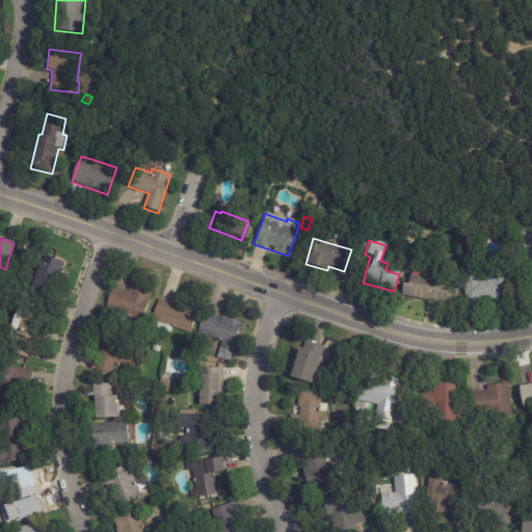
[(47,296),(29,290),(42,254),(64,262),(52,298),(47,296)]
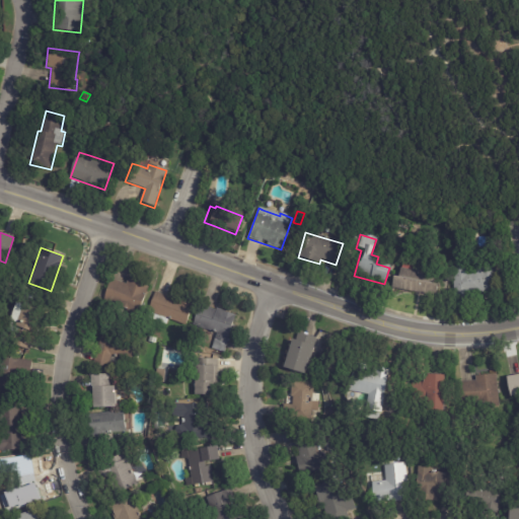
[(494,291),(484,291),(484,294),(469,294),(469,299),(453,300),(452,267),(467,266),(467,270),(479,270),(479,265),(493,264),(494,291)]
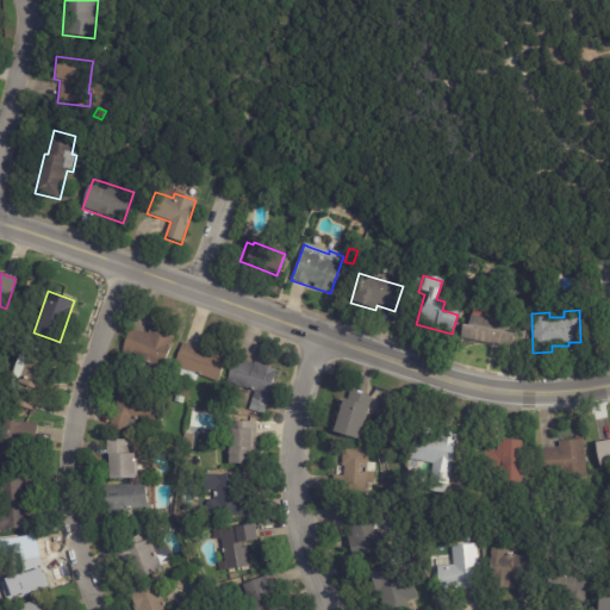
[(493,346),(460,340),(465,316),(470,316),(471,311),(486,313),(485,319),(517,325),(512,349),(493,346)]
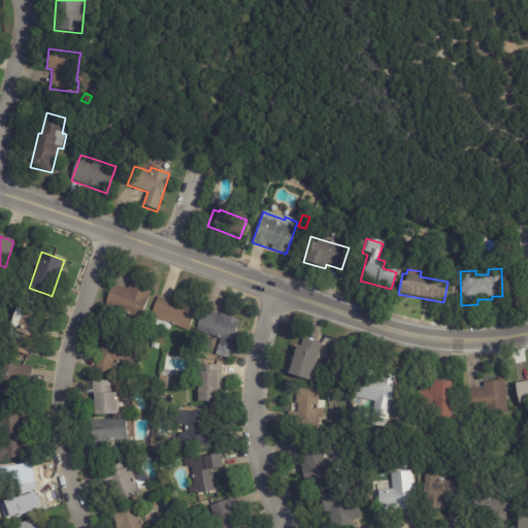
[(139,325),(103,311),(113,284),(129,290),(131,284),(152,291),(139,325)]
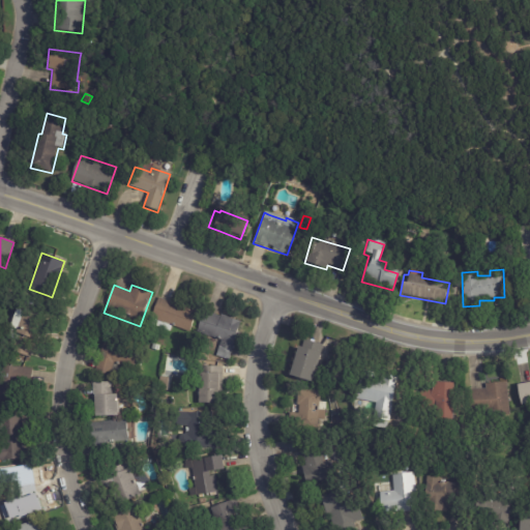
[(162,299),(180,305),(181,302),(198,308),(189,331),(174,326),(172,331),(152,325),(154,319),(152,319),(159,298),(162,299)]
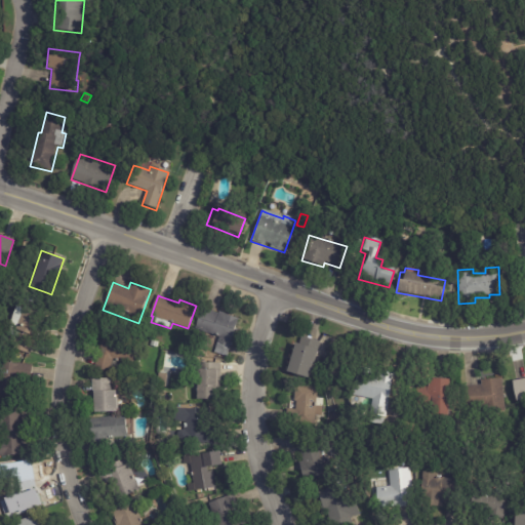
[(39,327),(29,354),(0,342),(15,304),(44,315),(39,327)]
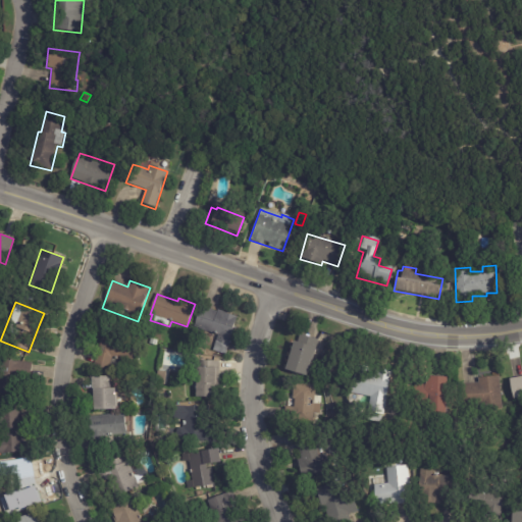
[(202,307),(216,311),(217,310),(237,316),(225,354),(211,350),(216,334),(193,327),(200,306),(202,307)]
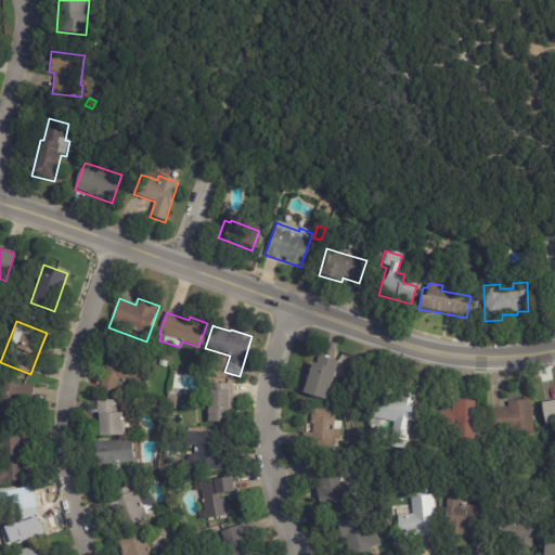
[(100,386),(110,355),(144,364),(138,387),(128,385),(125,395),(100,388),(100,386)]
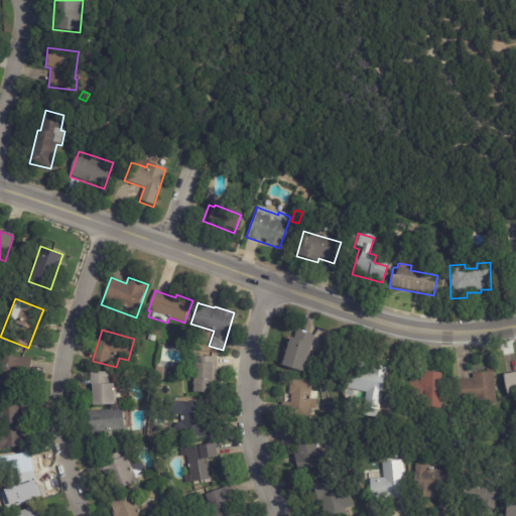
[(300,331),(314,335),(303,371),(280,364),(289,336),(293,338),(296,330),(300,331)]
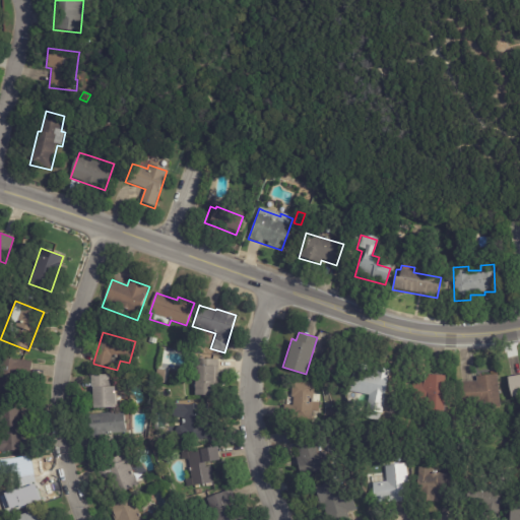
[(30,364),(26,401),(0,397),(0,365),(1,358),(31,362),(30,364)]
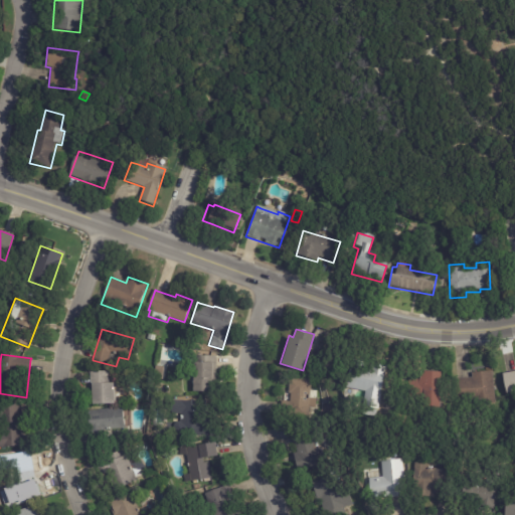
[(372,363),(385,365),(378,417),(361,414),(364,391),(345,388),(350,355),(365,357),(364,366),(372,367),(372,363)]
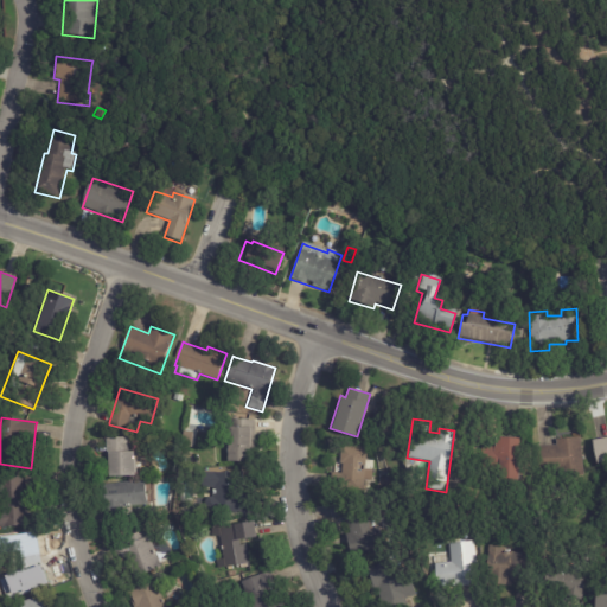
[(248,448),(248,460),(227,460),(227,427),(249,427),(248,448)]
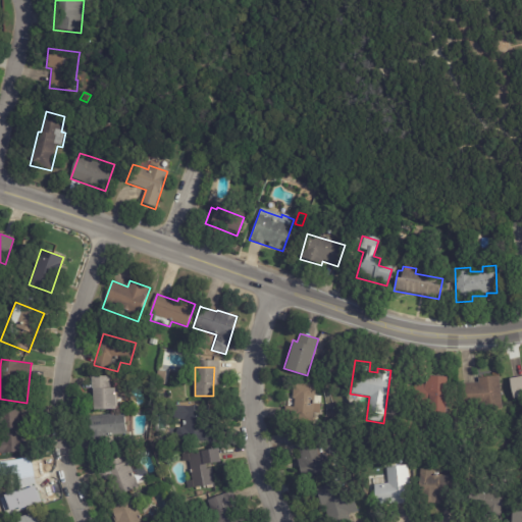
[(92,407),(94,386),(96,387),(97,375),(111,376),(110,387),(115,387),(115,393),(116,393),(116,395),(115,395),(114,409),(92,407)]
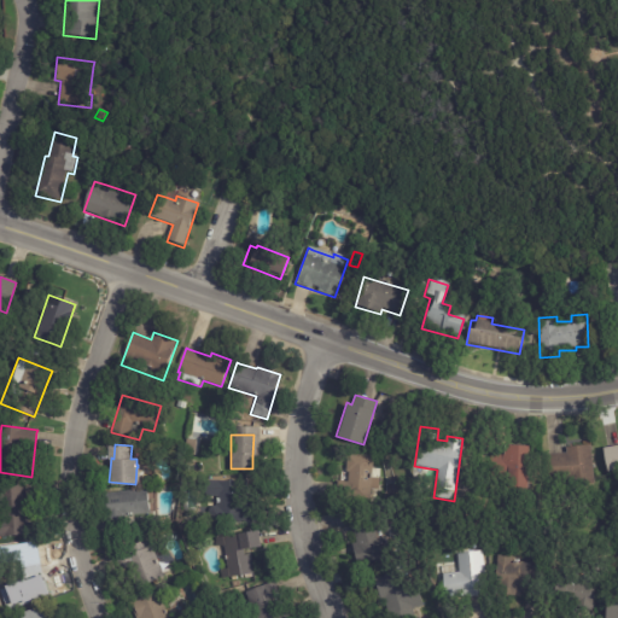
[(512,445),(526,445),(525,497),(489,496),(490,454),(503,454),(503,448),(508,448),(508,444),(512,445)]
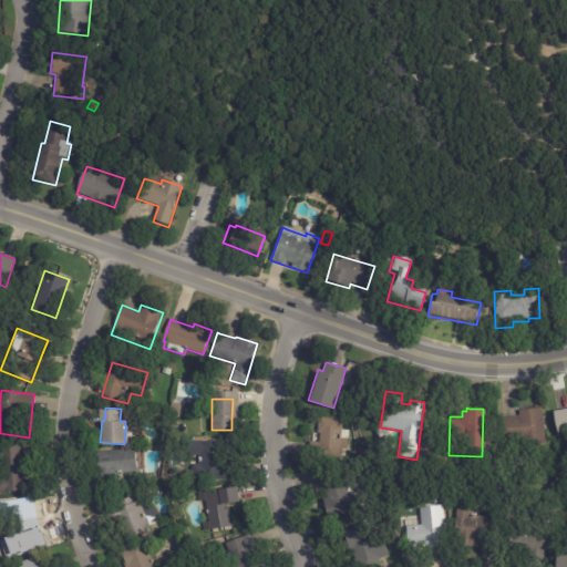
[(552,410),(566,408),(566,434),(556,436),(552,410)]
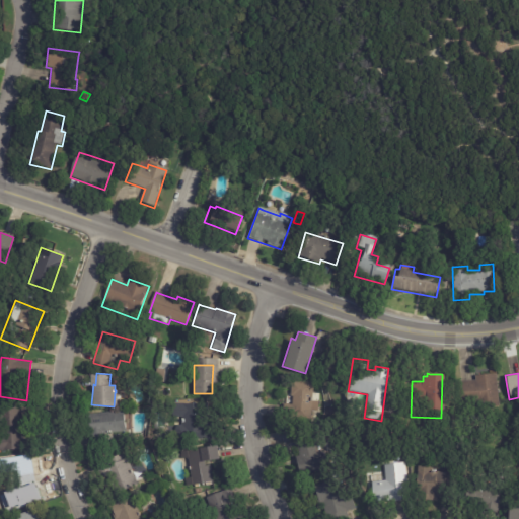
[(460,381),(474,380),(474,376),(496,374),(498,406),(459,410),(457,382),(460,381)]
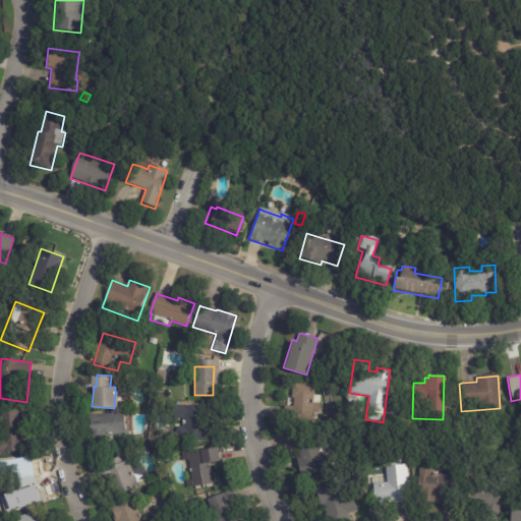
[(314,388),(313,403),(322,403),(320,424),(291,421),(293,397),(291,397),(292,383),(314,385),(314,388)]
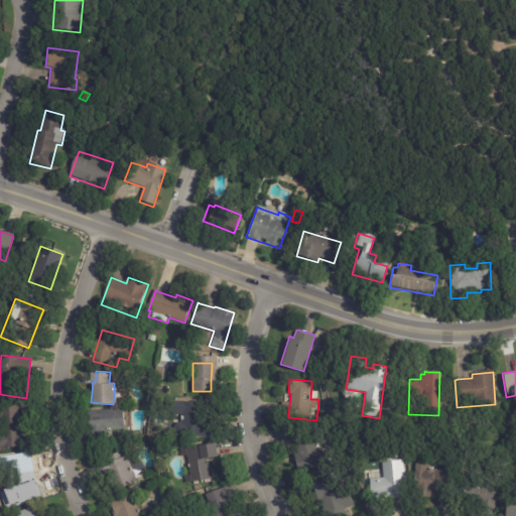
[(216,423),(216,437),(176,436),(173,432),(174,425),(176,422),(180,423),(180,415),(172,415),(173,401),(206,402),(205,420),(216,421),(216,423)]
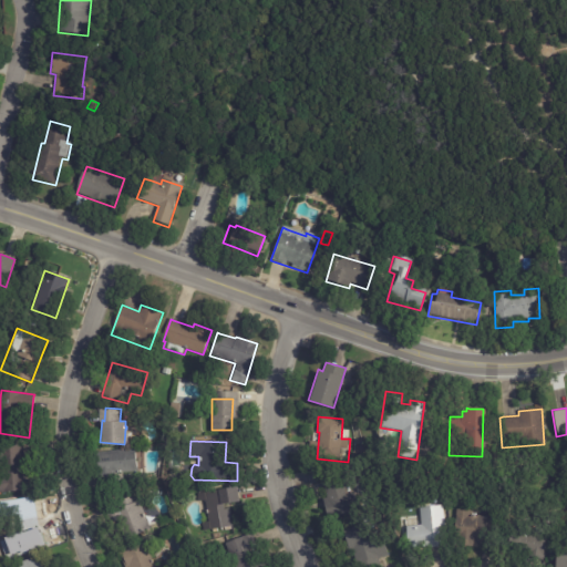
[(22,478),(23,492),(0,493),(0,442),(20,442),(22,478)]
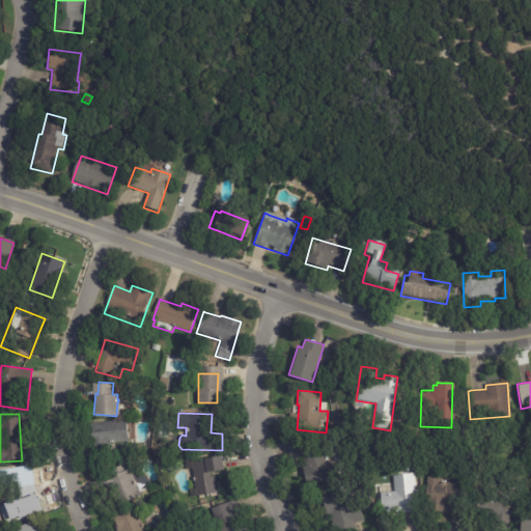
[(129,442),(93,445),(91,423),(127,420),(129,442)]
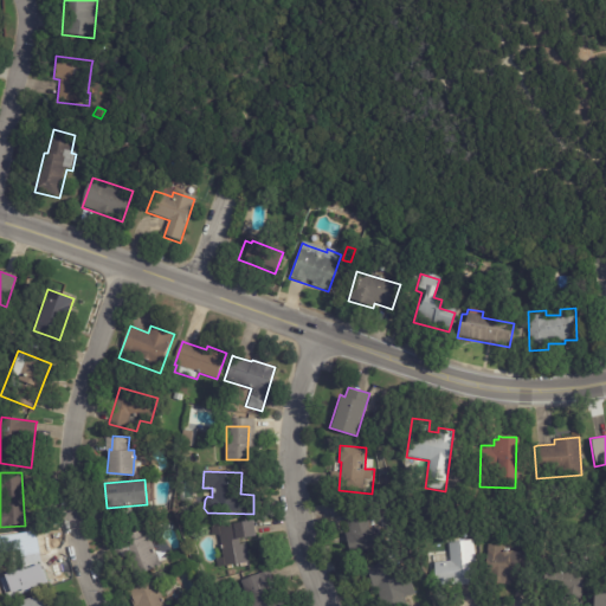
[(362,554),(354,556),(342,513),(369,504),(381,549),(362,554)]
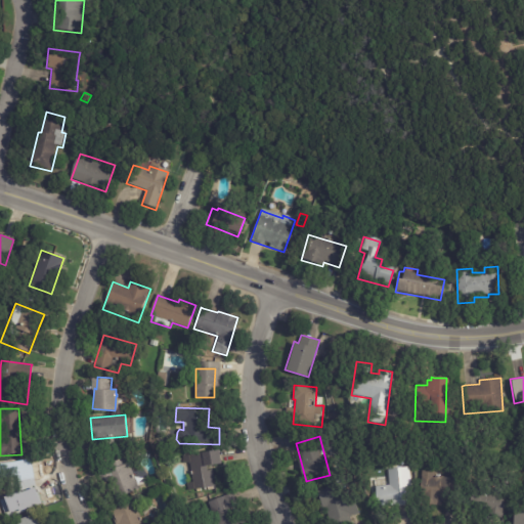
[(219,451),(220,462),(212,464),(216,486),(201,489),(202,491),(198,492),(198,489),(189,491),(187,483),(193,482),(189,463),(185,464),(183,456),(218,449),(219,451)]
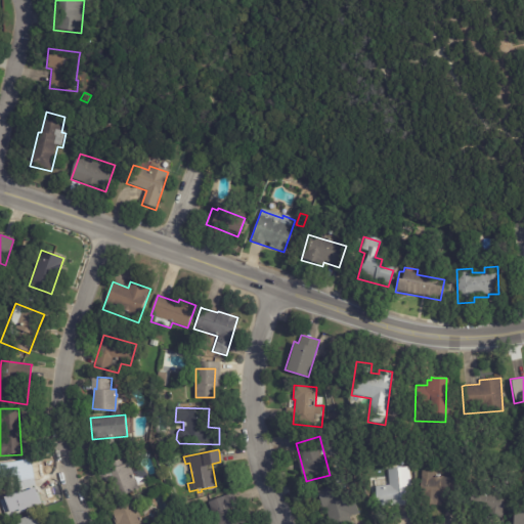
[(128,464),(138,489),(114,499),(101,467),(120,460),(122,466),(128,464)]
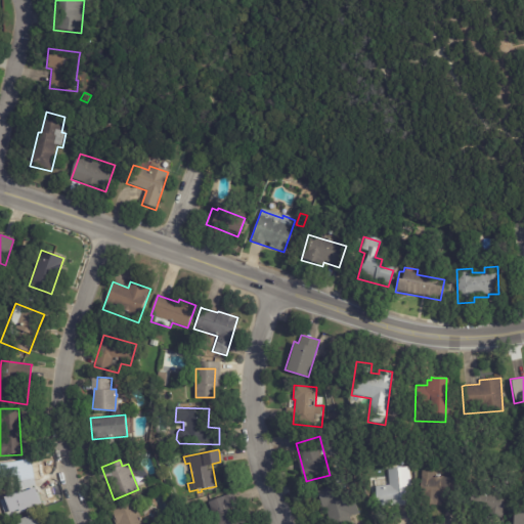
[(25,468),(32,484),(34,483),(41,503),(16,513),(14,508),(9,510),(3,494),(9,491),(2,474),(25,466),(25,468)]
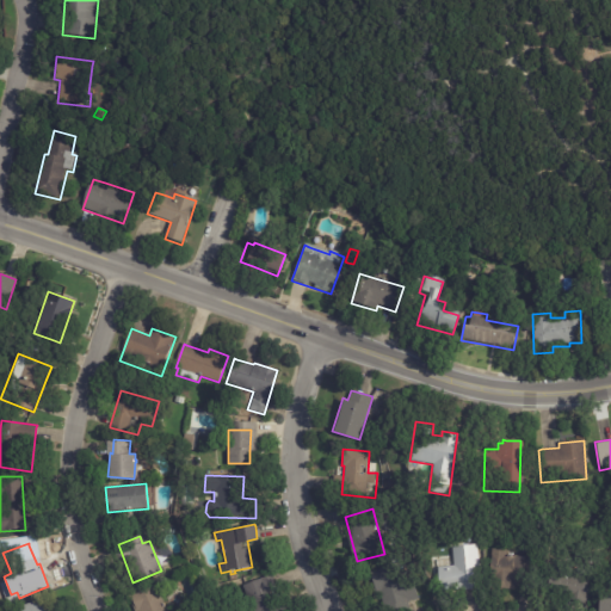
[(476,588),(440,591),(437,560),(452,559),(451,547),(476,545),(480,588),(476,588)]
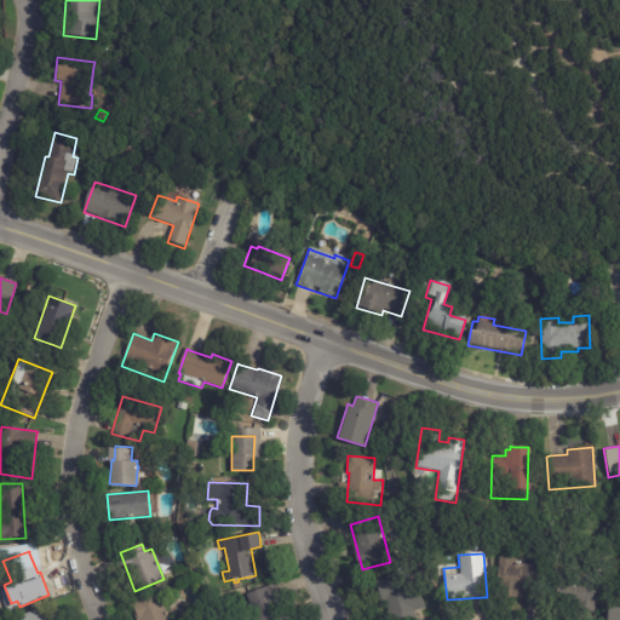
[(538,593),(522,592),(522,600),(494,597),(498,556),(514,558),(512,563),(517,563),(517,564),(545,567),(544,595),(538,593)]
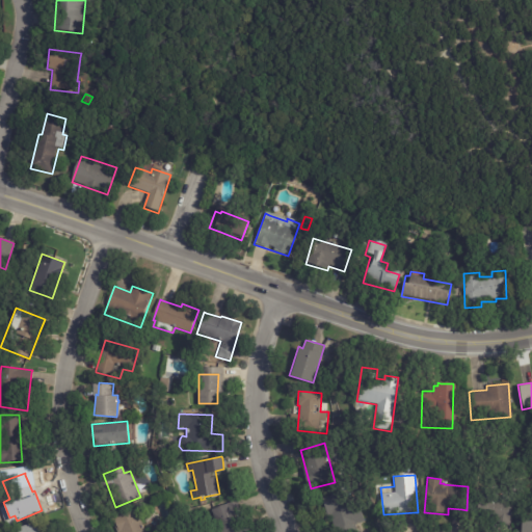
[(361,523),(353,525),(355,531),(327,531),(318,498),(346,489),(350,503),(358,501),(364,522),(361,523)]
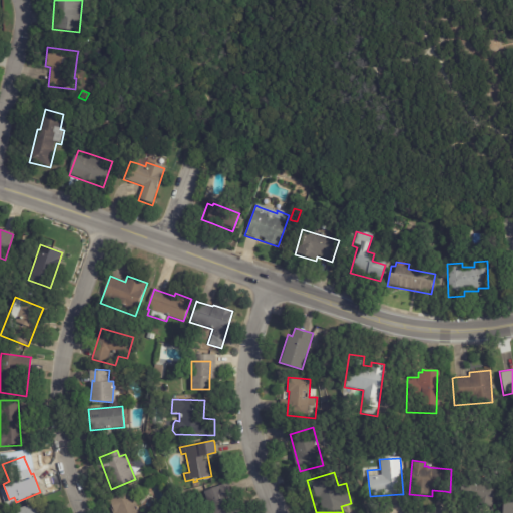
[(472,505),(459,502),(464,480),(496,486),(491,509),(472,505)]
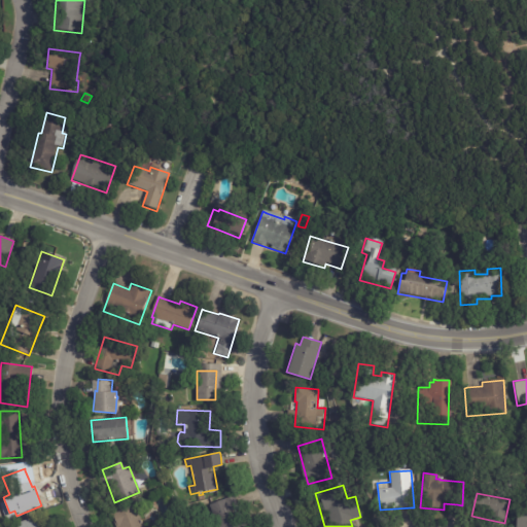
[(235,497),(239,511),(233,513),(235,519),(241,516),(245,526),(215,526),(215,525),(216,525),(209,505),(234,495),(235,497)]
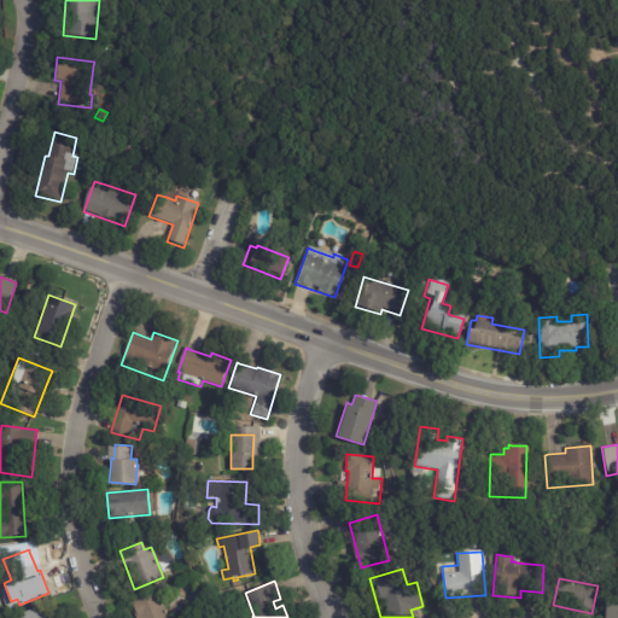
[(163,602),(168,617),(134,617),(129,602),(159,592),(163,602)]
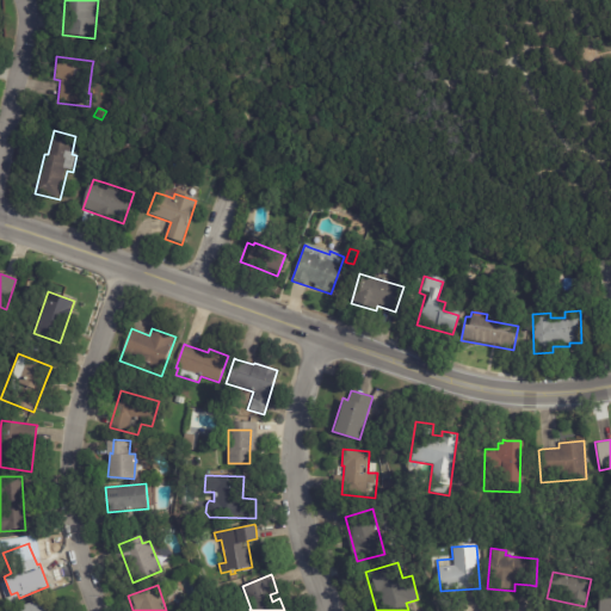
[(610,610),(598,610),(599,588),(610,588),(610,610)]
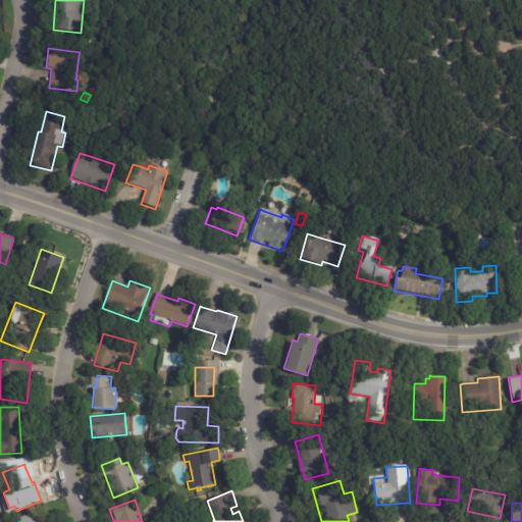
[(39,521),(8,521),(35,511),(39,521)]
